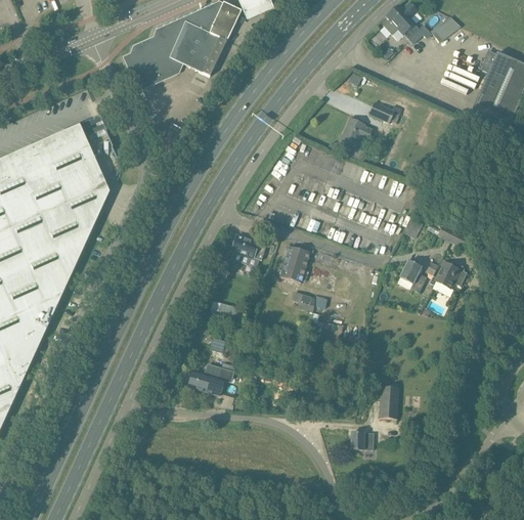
[(239,0),(247,15),(273,4),(271,0),(239,0)]
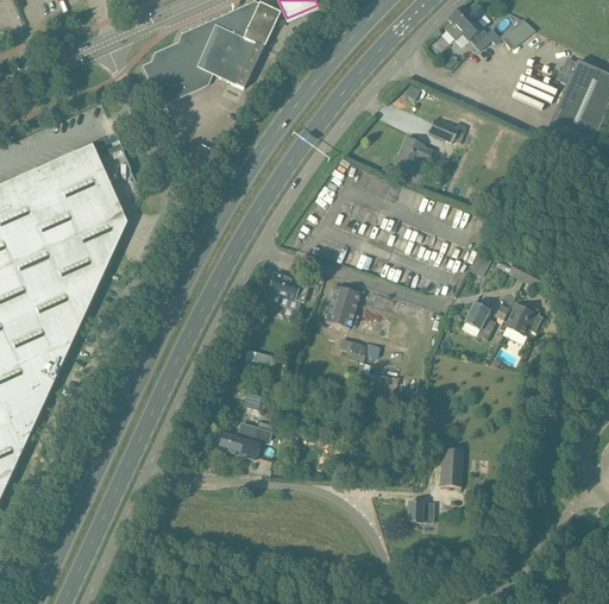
[(259,2),(255,1),(182,33),(180,42),(156,52),(152,61),(144,64),(162,102),(208,81),(213,71),(221,76),(244,87),(268,37),(276,19),(280,12),(259,2)]
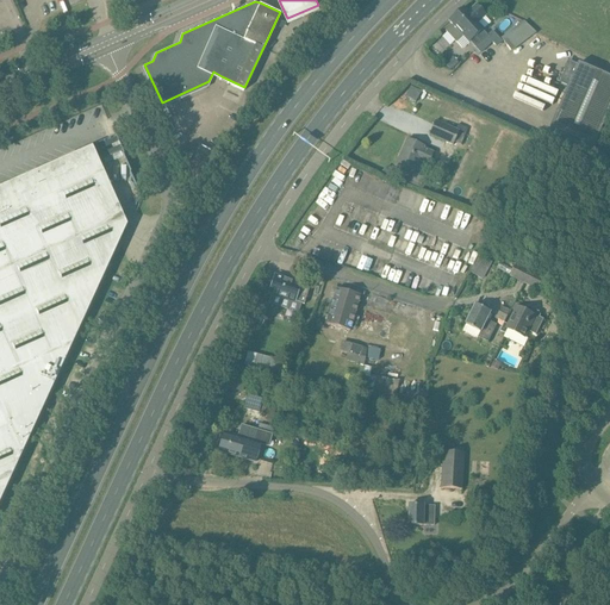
[(485,12),(475,1),(468,7),(464,4),(449,17),(453,20),(446,26),(455,38),(464,32),(470,38),(471,37),(480,49),(492,38),(496,42),(502,37),(492,27),(487,32),(481,27),(484,25),(478,19),(485,12)]
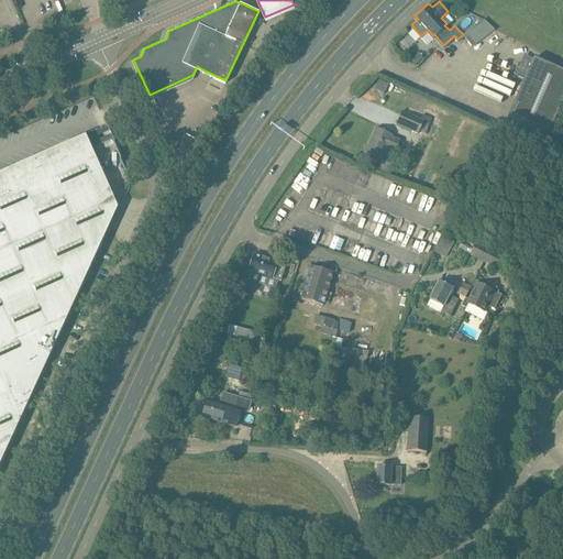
[(494,26),(483,15),(463,31),(472,44),(494,26)]
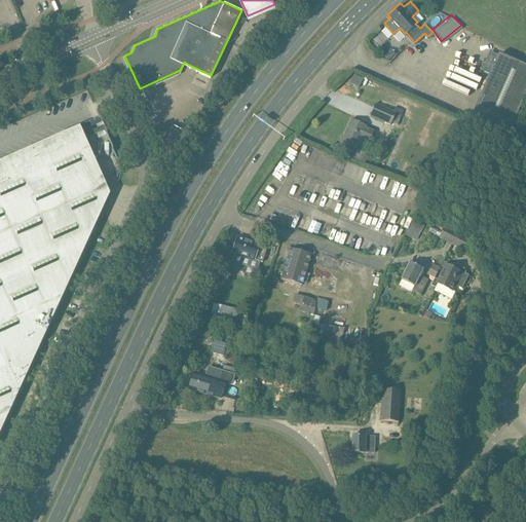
[(500,52),(492,49),(484,68),(492,71),(477,108),(515,124),(525,97),(525,62),(501,50),(500,52)]
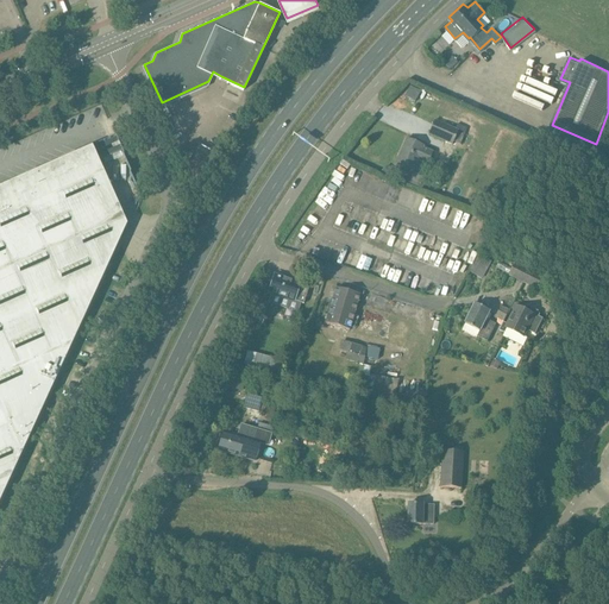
[(416,96),(421,86),(410,82),(406,93),(416,96)]
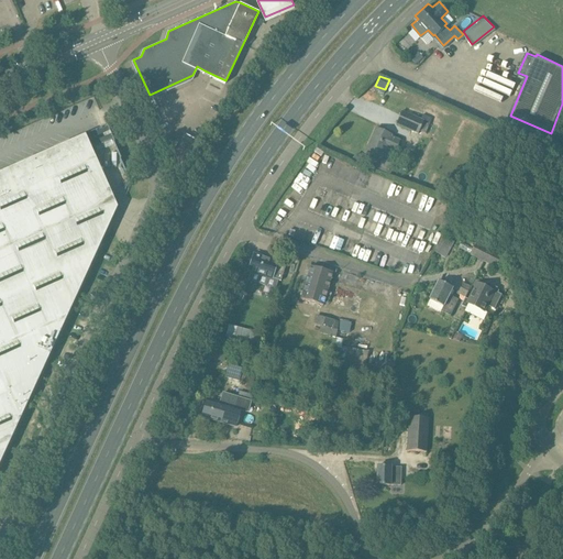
[(424,117),(403,107),(396,121),(418,131),(424,117)]
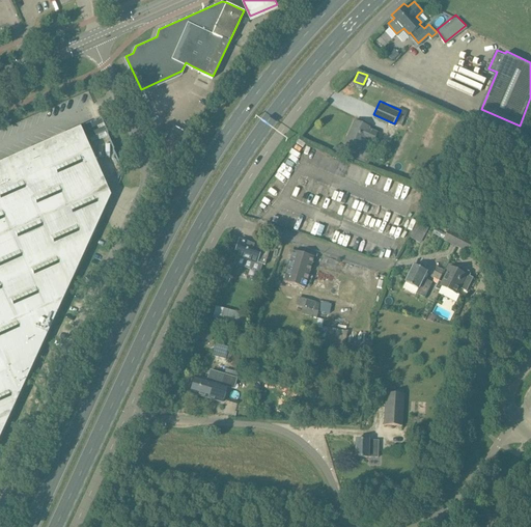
[(369,125),(355,118),(345,142),(359,148),(364,136),(373,140),(379,130),(369,126),(369,125)]
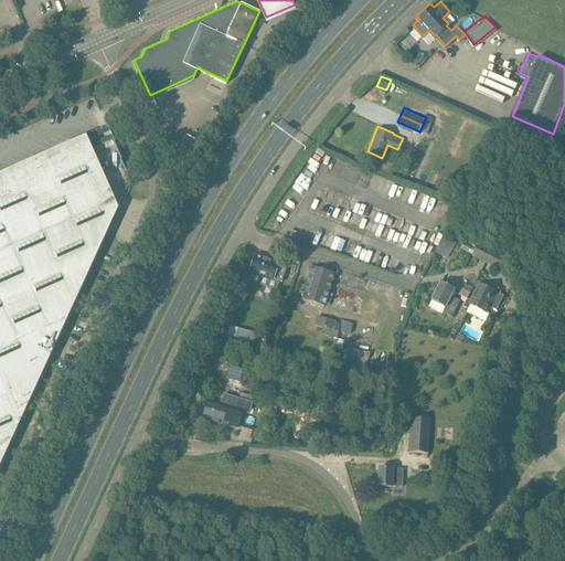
[(0,462),(13,434),(110,221),(104,204),(115,200),(85,133),(0,169),(0,462)]
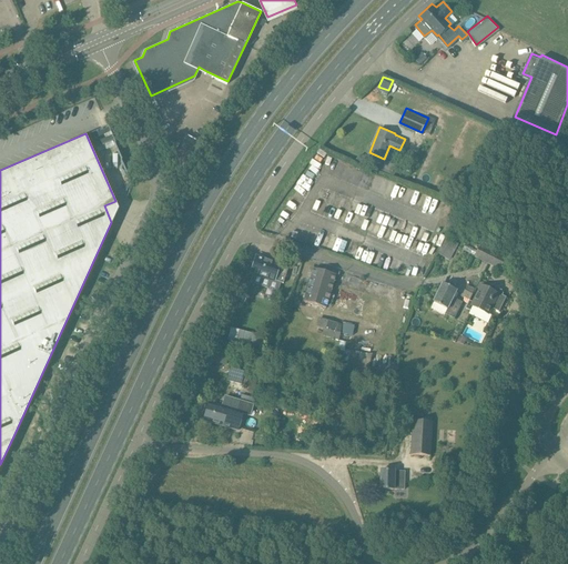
[(362,150),(354,158),(359,163),(367,155),(362,150)]
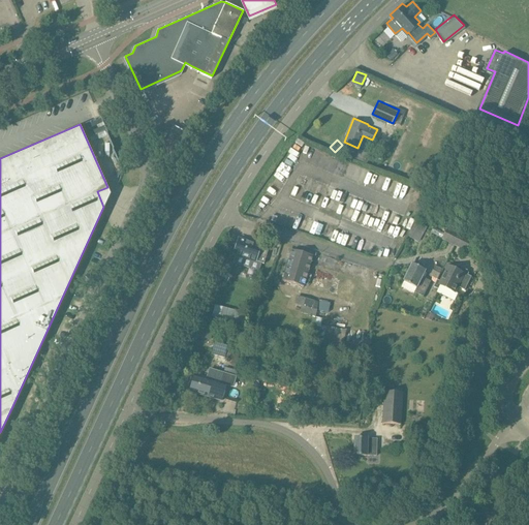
[(427,223),(416,217),(408,233),(418,238),(427,223)]
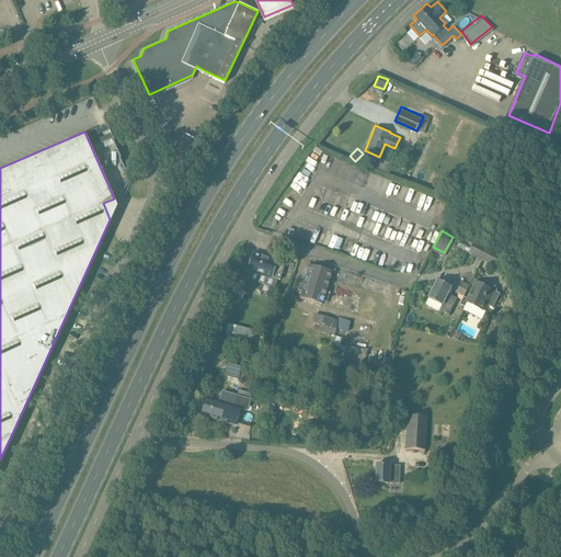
[(469,250),(482,257),(488,245),(476,238),(469,250)]
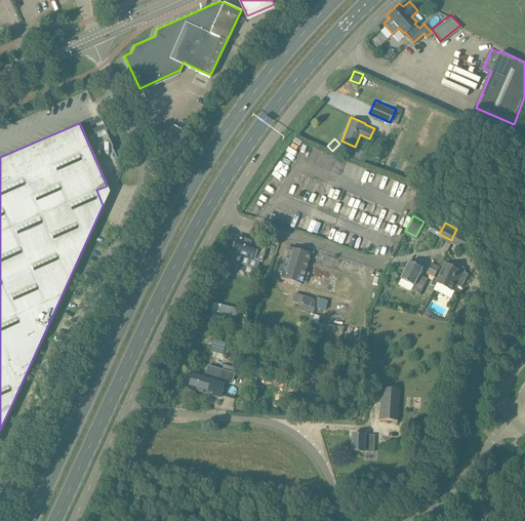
[(469,235),(456,229),(451,240),(462,246),(469,235)]
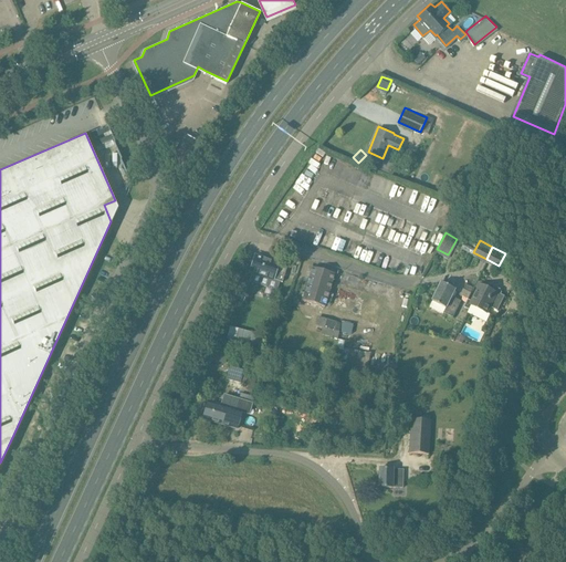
[(252,270),(250,279),(278,288),(280,279),(282,279),(283,277),(287,263),(282,261),(280,260),(255,251),(250,269),(252,270)]
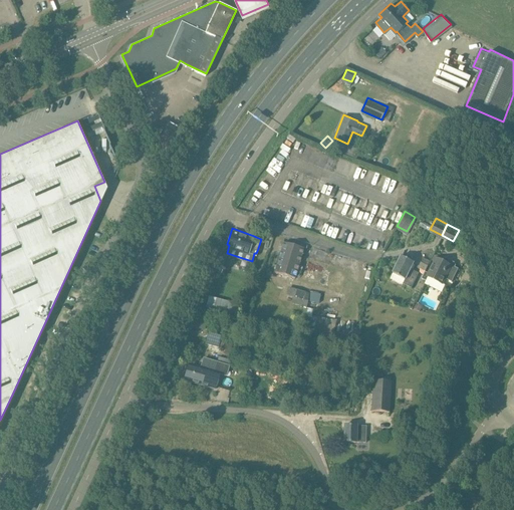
[(274,269),(295,276),(304,247),(283,241),(274,269)]
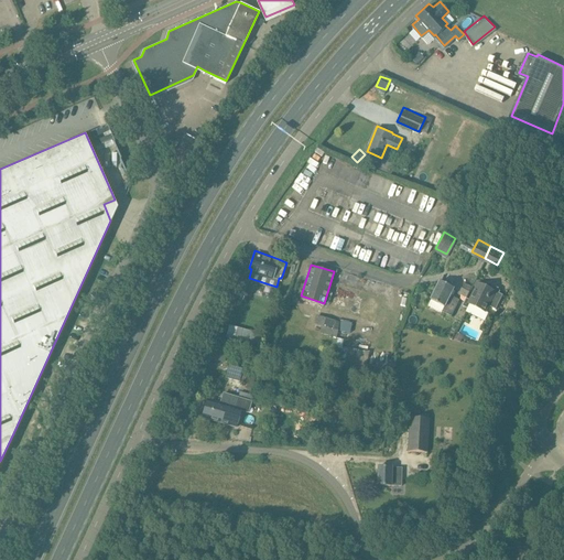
[(455,286),(441,278),(429,301),(452,313),(459,297),(452,292),(455,286)]
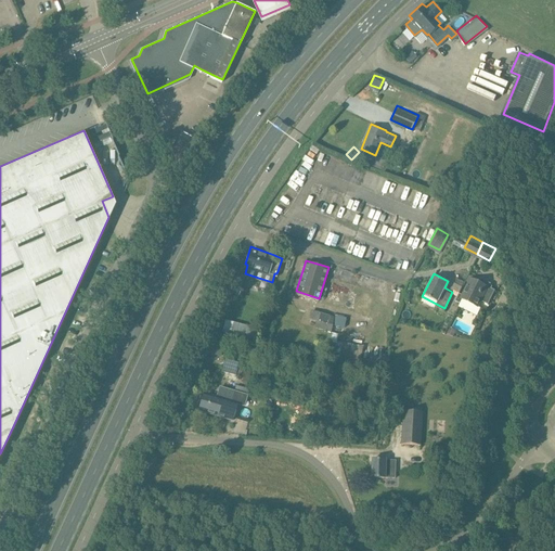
[(483,282),(472,276),(463,292),(460,290),(455,297),(460,299),(462,295),(477,304),(480,297),(488,300),(494,287),(491,285),(492,283),(490,281),(488,279),(485,280),(483,282)]
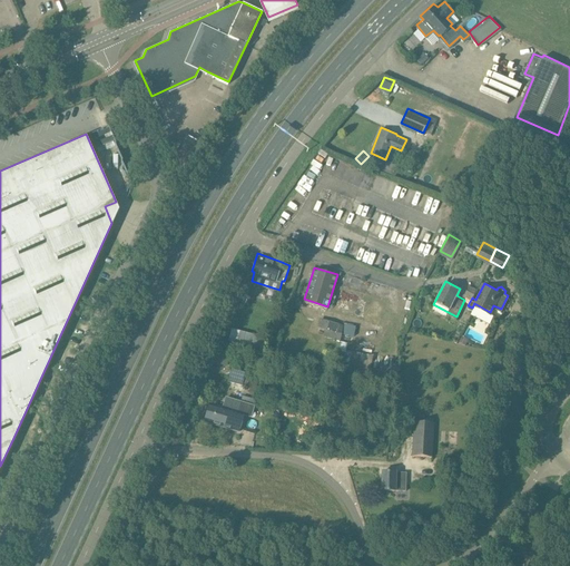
[(467,288),(463,293),(471,298),(474,291),(467,288)]
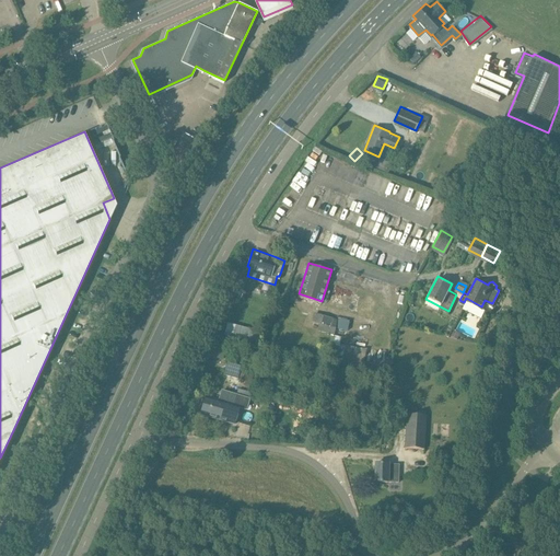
[(348,328),(350,317),(315,309),(311,325),(336,331),(337,325),(348,328)]
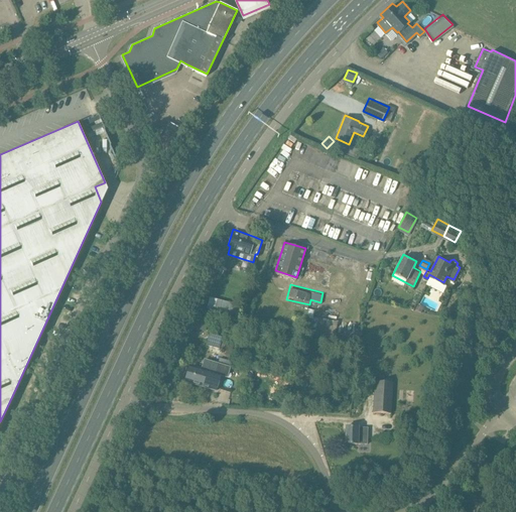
[(233,311),(234,298),(209,295),(208,308),(233,311)]
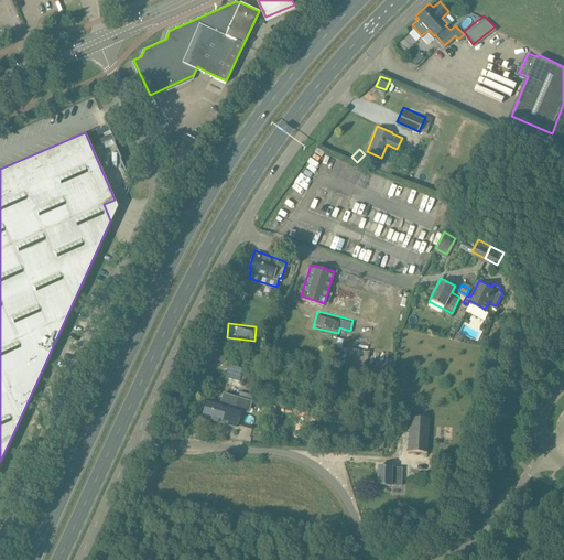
[(243,365),(229,361),(228,363),(225,363),(224,366),(227,367),(225,374),(240,378),(240,377),(247,378),(246,384),(257,387),(258,380),(253,379),(256,372),(242,368),(243,365)]
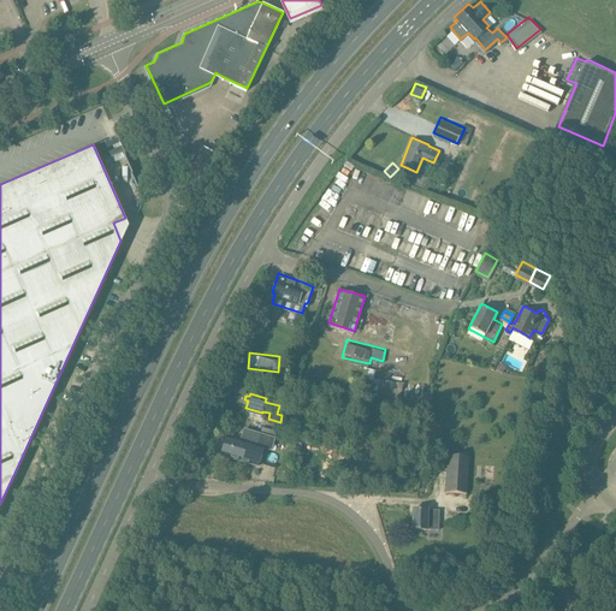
[(320,419),(301,415),(298,426),(318,429),(320,419)]
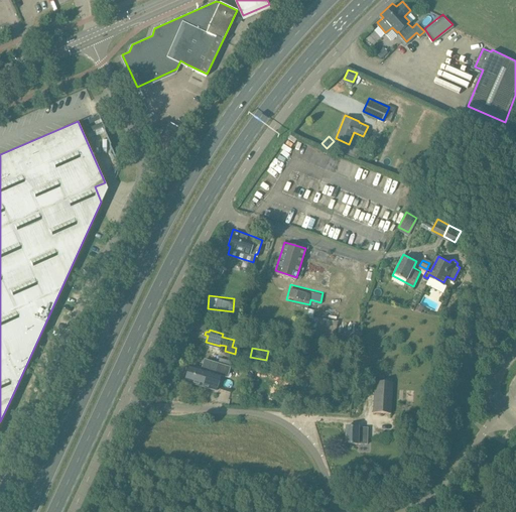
[(219,361),(205,357),(202,366),(189,363),(184,378),(197,382),(216,388),(221,372),(216,371),(219,361)]
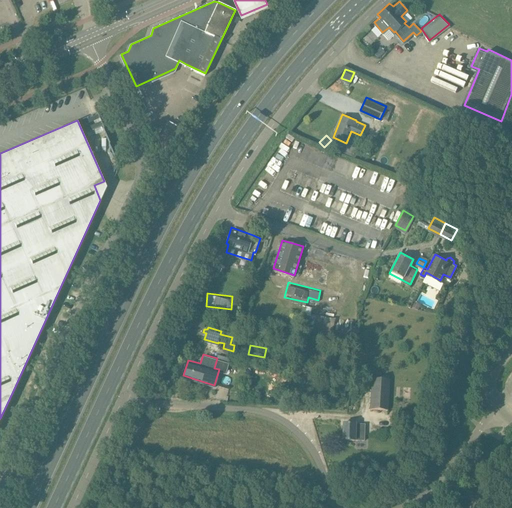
[(390,377),(371,376),(369,406),(388,408),(390,377)]
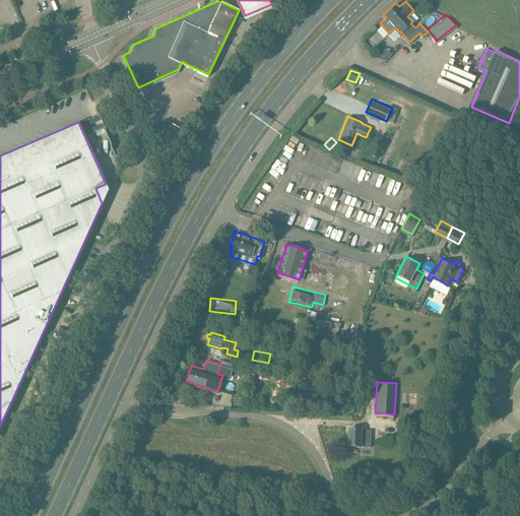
[(371,429),(348,428),(348,444),(370,444),(371,429)]
